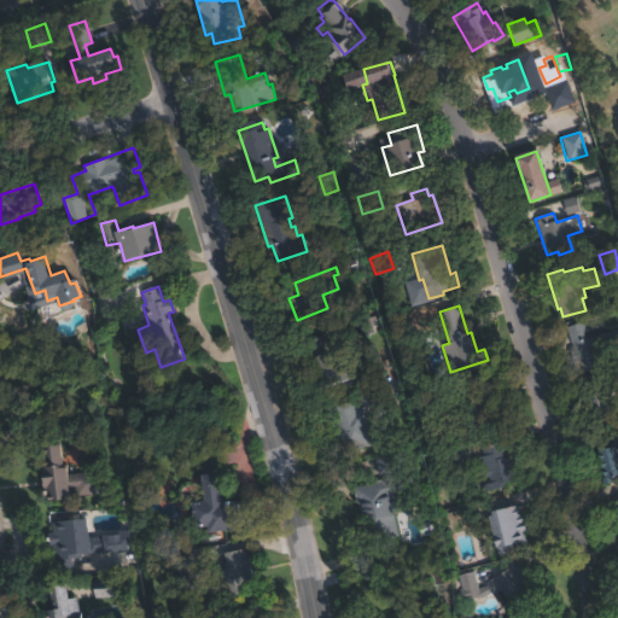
[(430,331),(415,336),(408,312),(423,307),(430,331)]
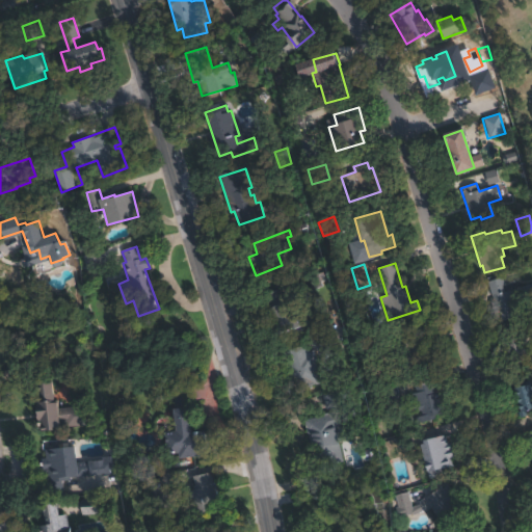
[(502,280),(503,284),(514,281),(516,288),(531,284),(531,298),(514,303),(517,316),(499,321),(499,318),(496,319),(490,301),(494,300),(488,283),(502,280)]
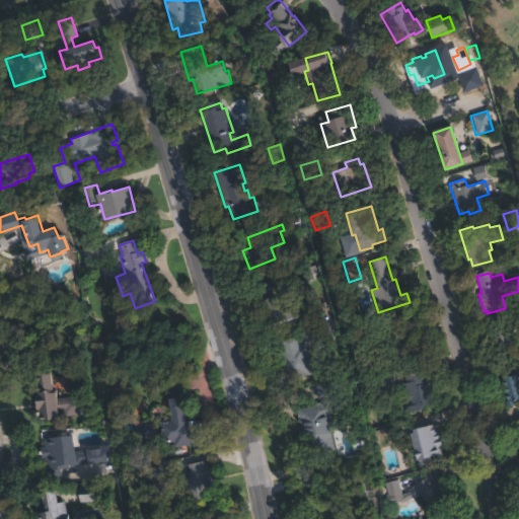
[(271,283),(276,296),(280,294),(290,319),(273,325),(257,288),(271,283)]
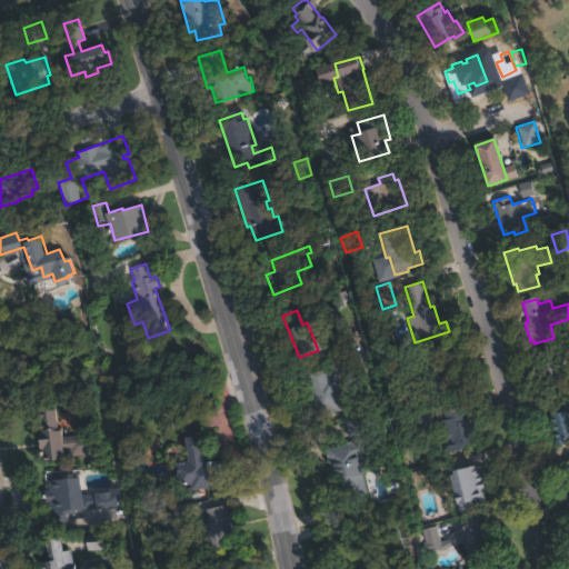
[(557,349),(558,355),(568,352),(568,356),(568,367),(561,370),(565,383),(559,385),(560,391),(548,395),(539,363),(543,362),(541,353),(557,349)]
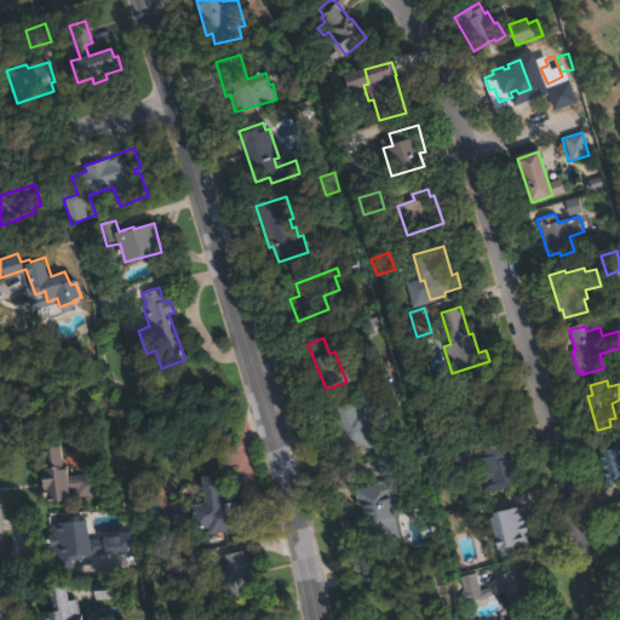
[(443,383),(445,388),(458,384),(460,397),(495,389),(504,425),(472,432),(470,422),(464,423),(459,400),(449,402),(451,408),(437,411),(435,402),(430,403),(426,386),(443,383)]
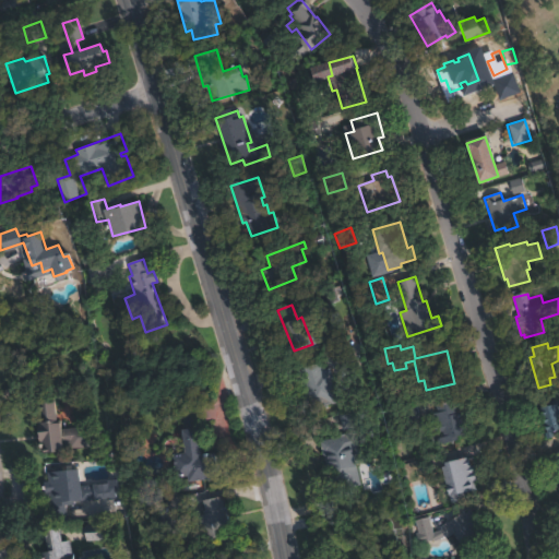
[(312,366),(316,376),(325,373),(326,379),(336,376),(342,392),(337,393),(341,401),(323,406),(324,409),(313,414),(310,404),(306,406),(302,395),(306,394),(298,371),(312,366)]
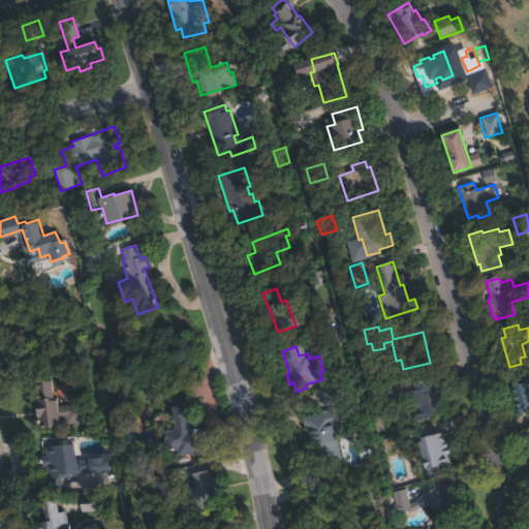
[(82,364),(84,397),(67,399),(67,398),(66,398),(66,399),(63,399),(63,398),(61,398),(61,397),(58,397),(57,377),(53,377),(53,366),(82,364)]
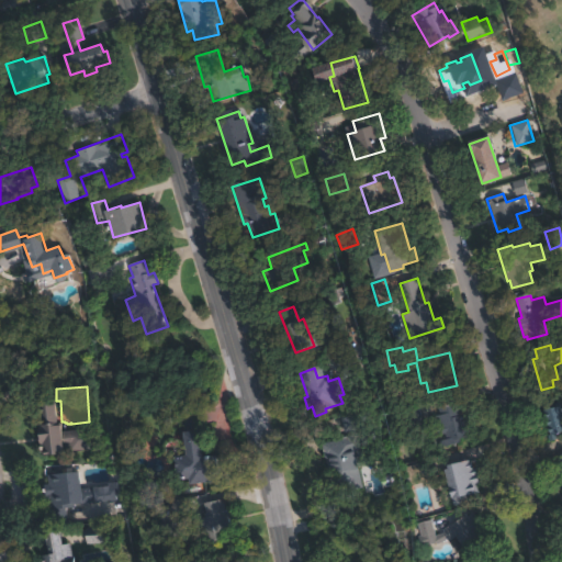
[(558,439),(549,441),(549,439),(548,436),(550,435),(543,411),(552,407),(551,403),(561,400),(561,431),(557,434),(558,439)]
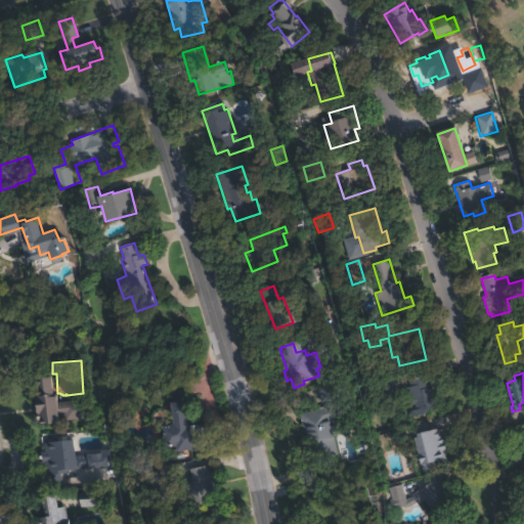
[(56,376),(57,401),(84,400),(85,404),(86,419),(60,421),(61,427),(42,428),(41,413),(36,413),(36,404),(35,400),(39,399),(38,377),(56,376)]
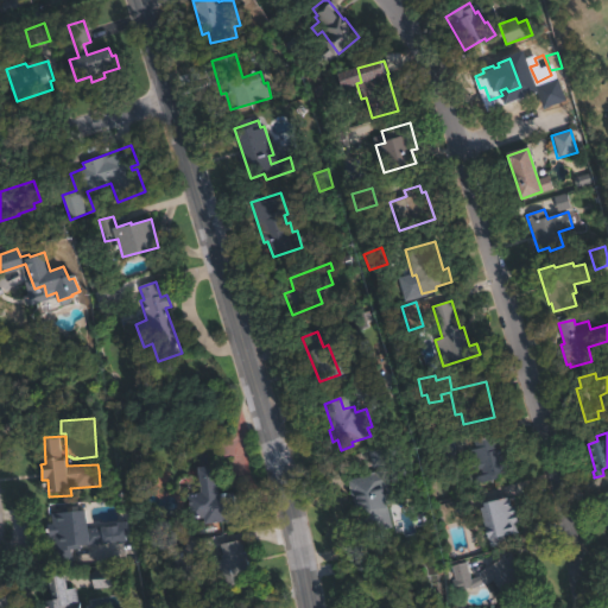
[(494,437),(495,443),(501,442),(508,472),(499,474),(498,474),(499,479),(486,482),(483,474),(482,468),(477,469),(477,467),(473,468),(472,463),(469,463),(467,453),(476,449),(475,442),(494,437)]
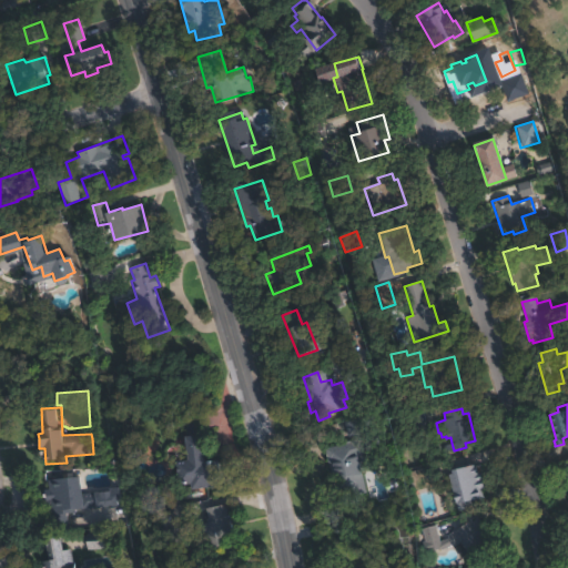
[(199,434),(183,436),(180,415),(195,413),(199,434)]
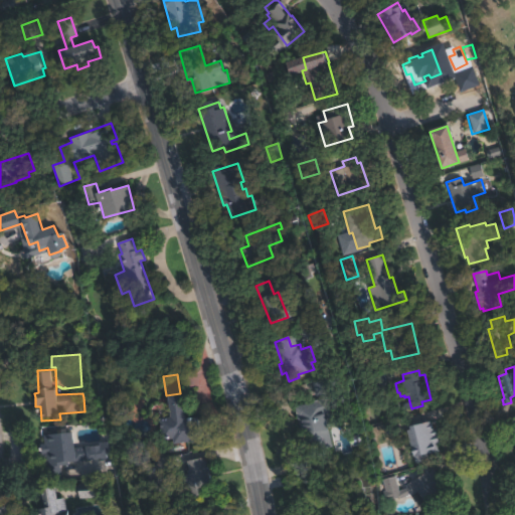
[(334,391),(316,395),(314,382),(332,378),(334,391)]
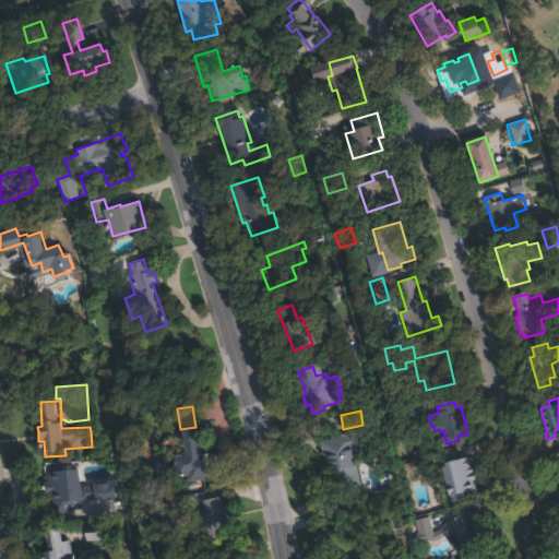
[(357,462),(363,487),(348,490),(346,483),(330,486),(320,442),(342,437),(341,435),(342,435),(372,427),(375,435),(376,441),(364,444),(367,459),(357,462)]
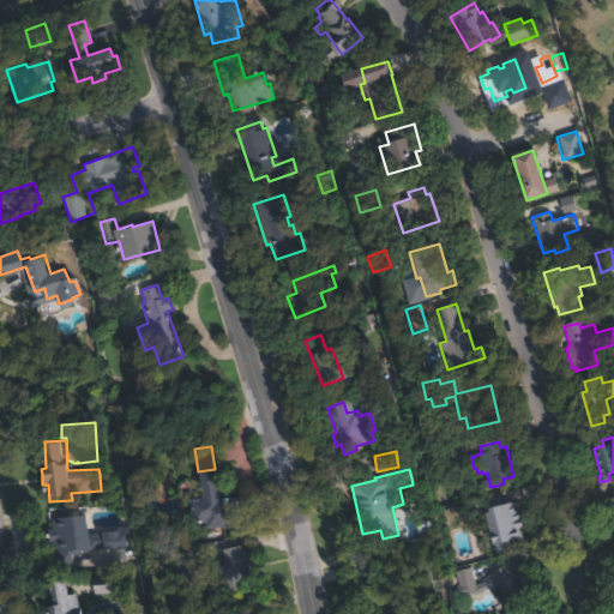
[(216,475),(220,499),(235,497),(239,525),(206,529),(206,523),(193,525),(190,499),(203,497),(200,475),(200,473),(215,470),(216,475)]
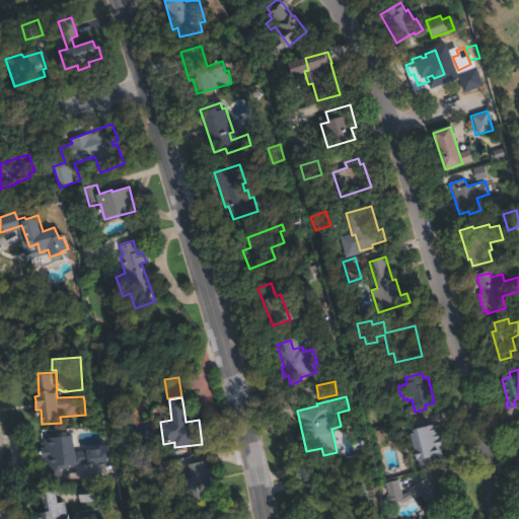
[(403,438),(378,446),(375,435),(386,431),(385,428),(399,424),(403,438)]
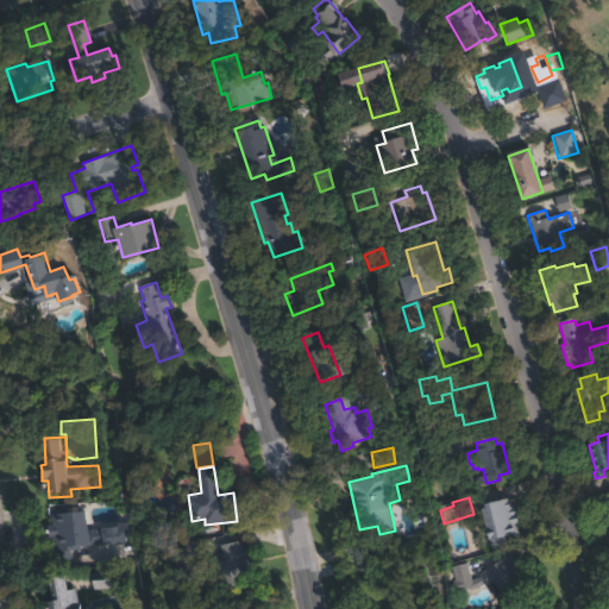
[(512,497),(515,513),(519,512),(521,525),(519,525),(520,533),(488,541),(487,533),(476,537),(471,516),(487,513),(484,504),(512,497)]
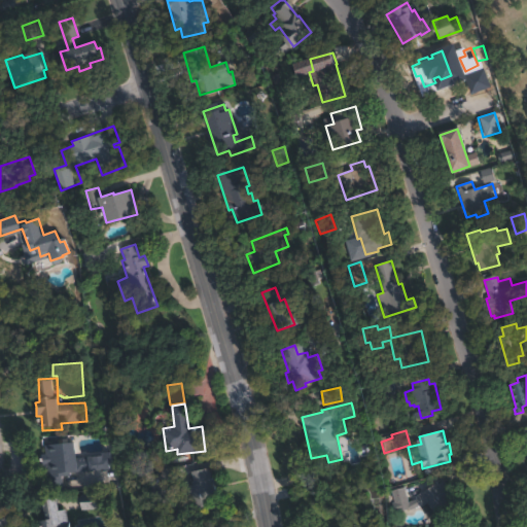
[(72,443),(75,459),(86,458),(109,454),(110,466),(89,469),(69,471),(69,476),(61,477),(62,489),(44,491),(40,455),(46,454),(45,447),(72,443)]
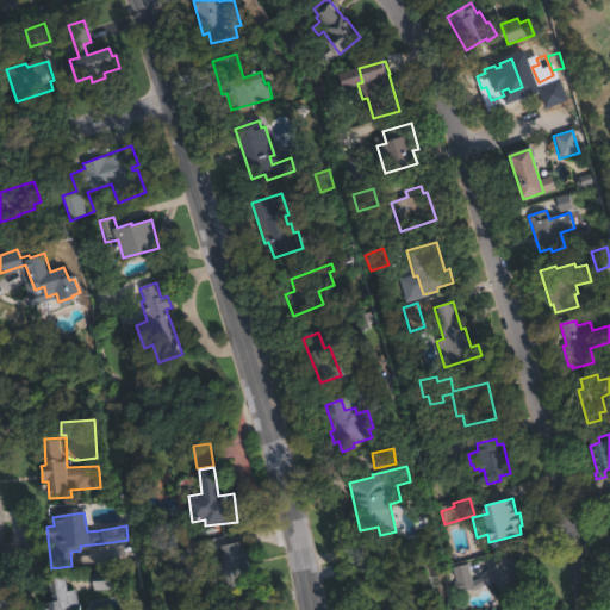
[(159,543),(142,545),(141,524),(170,522),(172,533),(157,534),(159,543)]
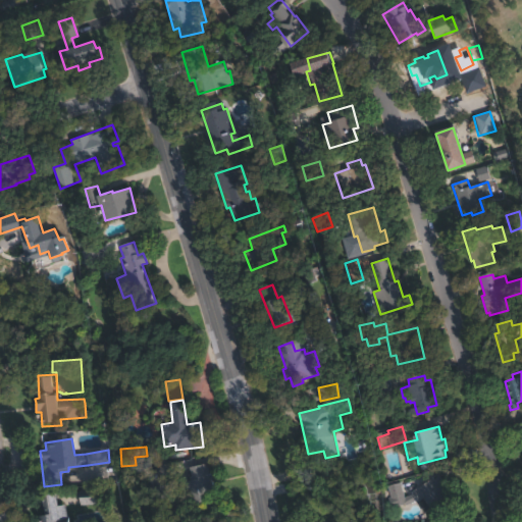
[(207,463),(214,491),(211,492),(213,503),(191,509),(186,490),(152,499),(149,488),(191,478),(189,467),(207,463)]
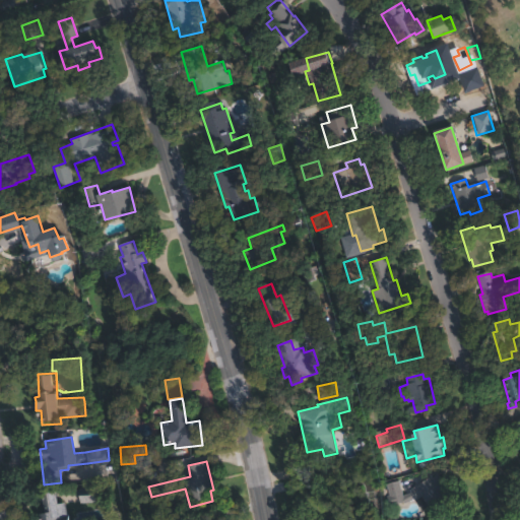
[(438,474),(443,481),(440,483),(444,489),(441,492),(450,505),(441,514),(435,504),(428,506),(420,497),(415,500),(415,498),(405,504),(404,503),(393,505),(388,484),(398,481),(403,497),(411,493),(410,490),(431,476),(433,478),(438,474)]
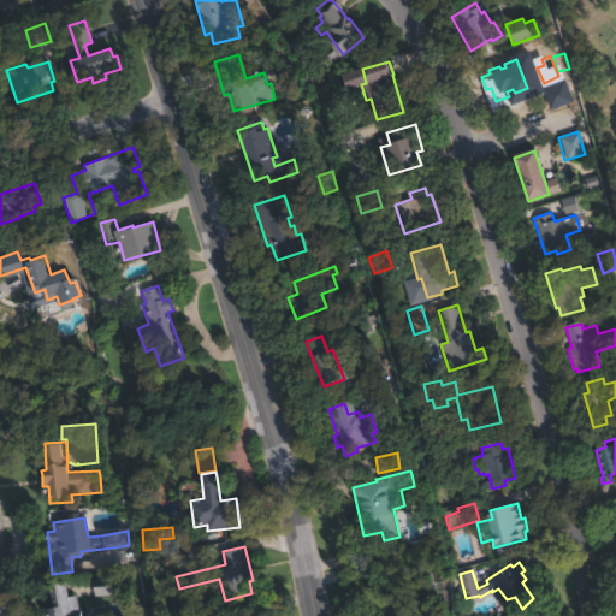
[(373,566),(373,604),(397,604),(397,566),(373,566)]
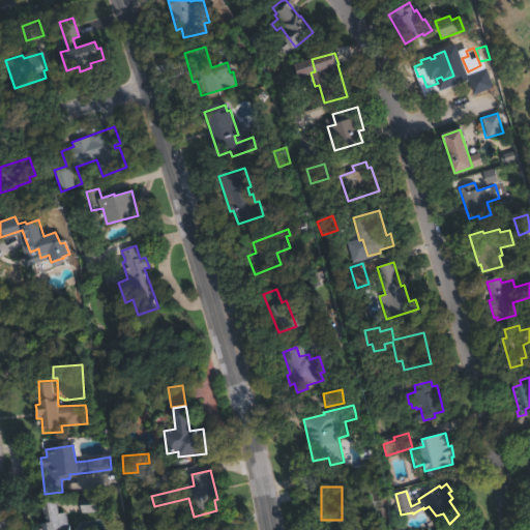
[(96,513),(78,513),(78,499),(96,498),(96,513)]
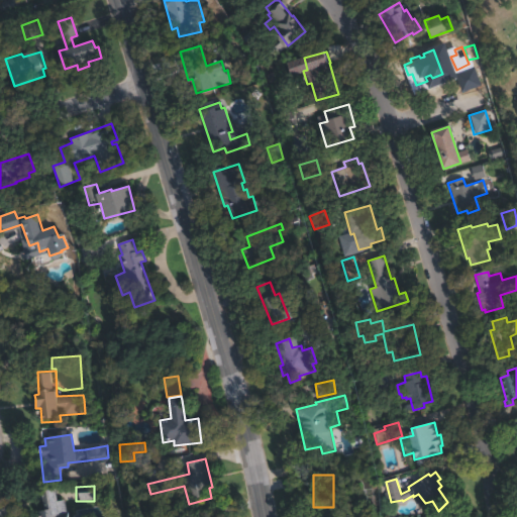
[(52,491),(54,502),(62,500),(65,516),(34,516),(34,513),(41,512),(38,493),(52,491)]
